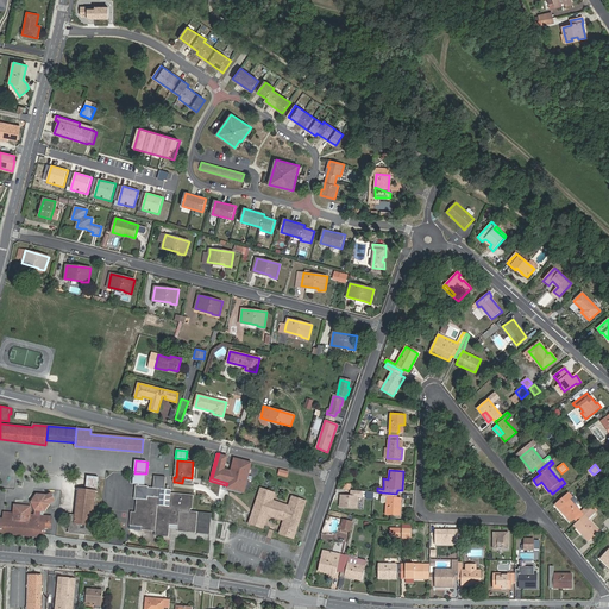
[(145,484),(146,473),(135,473),(133,483),(145,484)]
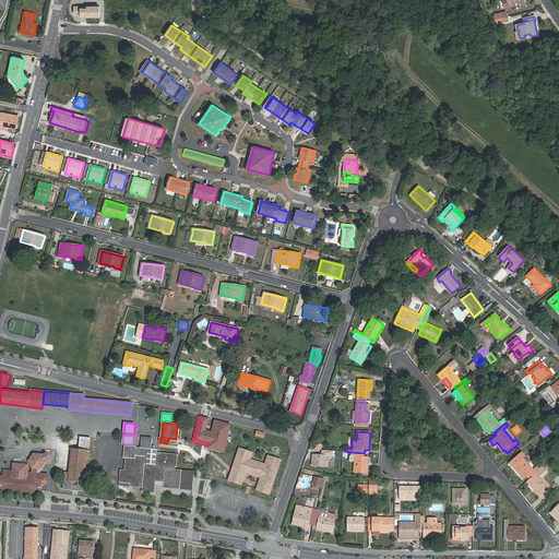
[(80,437),(80,439),(79,448),(88,449),(90,440),(91,438),(80,437)]
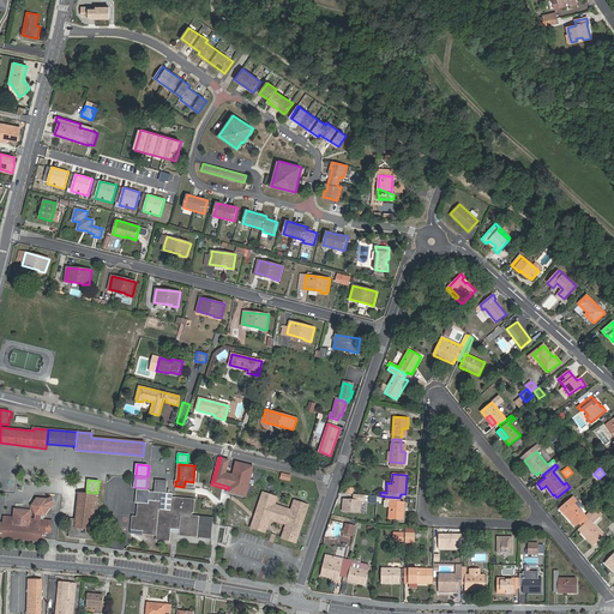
[(155,492),(162,493),(166,493),(168,481),(156,480),(155,492)]
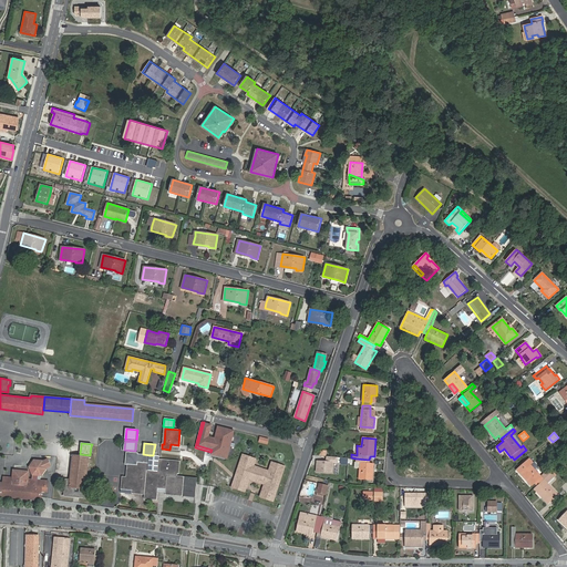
[(178,461),(160,459),(157,472),(147,471),(150,456),(138,455),(138,453),(127,452),(126,465),(129,465),(127,476),(123,476),(122,490),(132,491),(132,492),(144,493),(144,497),(157,498),(158,487),(166,488),(165,493),(195,496),(197,480),(174,477),(175,473),(177,474),(178,461)]
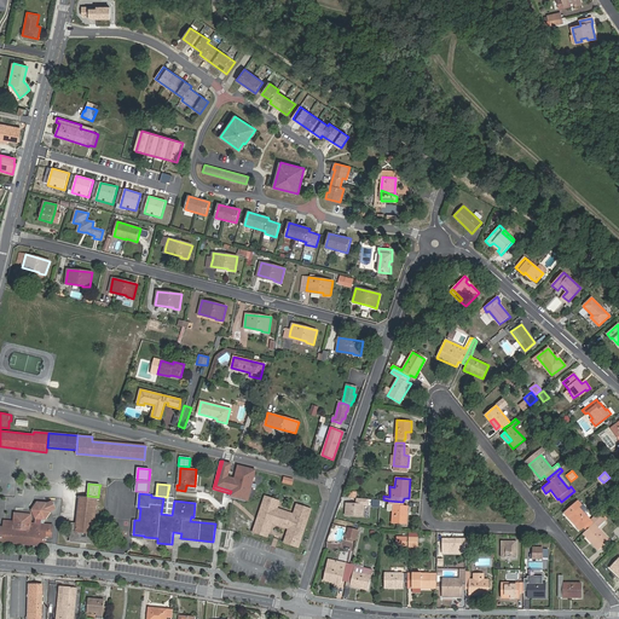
[(93,526),(97,499),(80,497),(77,525),(73,524),(70,541),(96,544),(98,527),(93,526)]
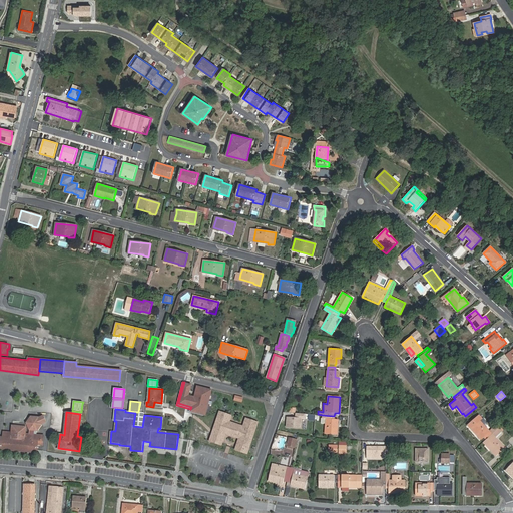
[(142,427),(144,415),(144,412),(138,412),(135,412),(135,413),(133,426),(142,427)]
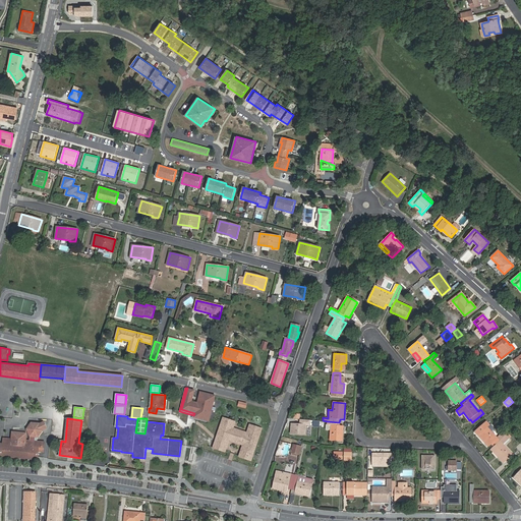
[(235,421),(224,418),(222,424),(224,425),(219,439),(228,445),(229,440),(230,439),(244,444),(243,445),(239,457),(251,461),(262,430),(255,428),(255,431),(248,428),(247,432),(233,428),(235,421)]
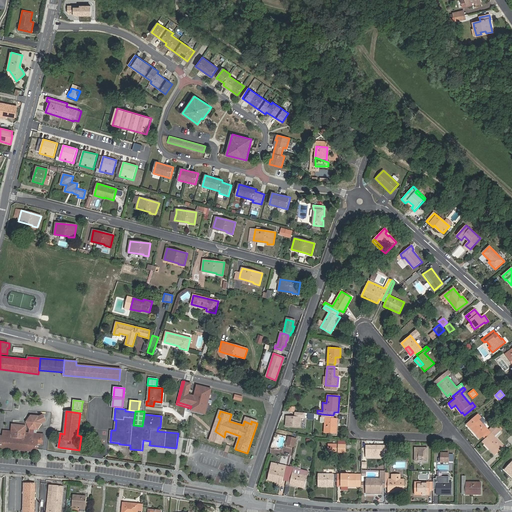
[(305,412),(296,411),(295,416),(287,416),(286,425),(300,426),(301,417),(305,417),(305,412)]
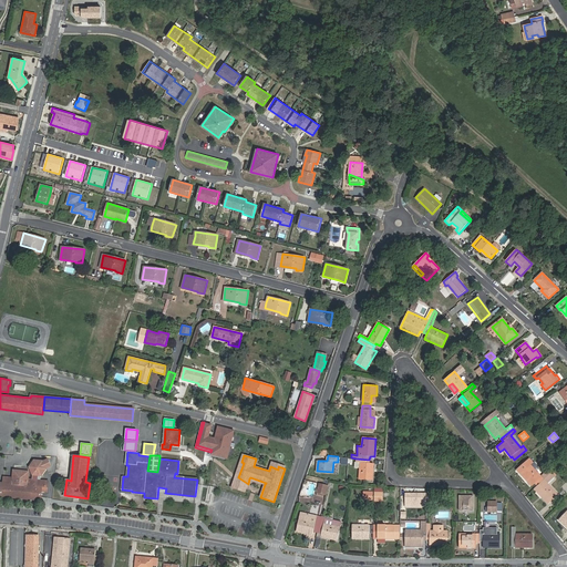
[(369,463),(369,460),(356,459),(356,462),(354,462),(354,467),(360,467),(359,480),(372,481),(373,463),(369,463)]
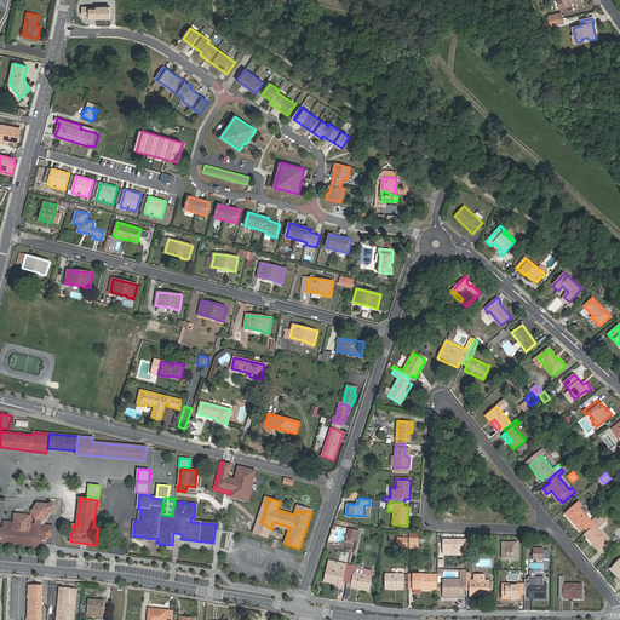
[(587,530),(603,517),(600,514),(591,521),(580,507),(583,506),(578,501),(564,514),(581,532),(585,528),(587,530)]
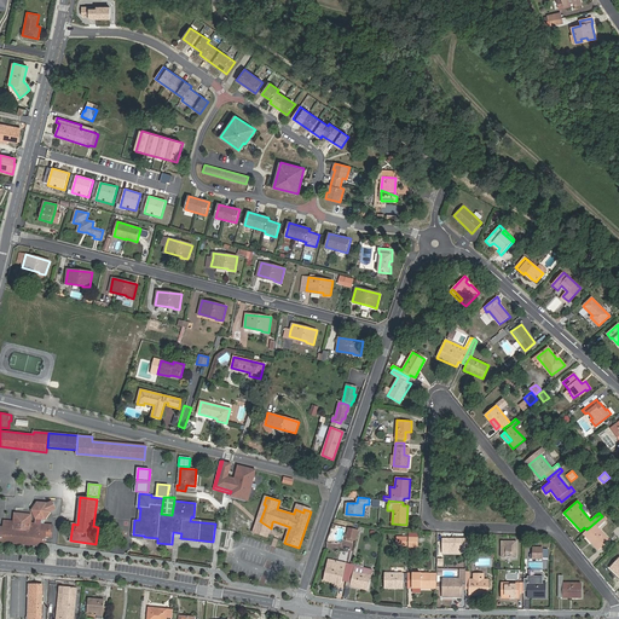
[(0,541),(46,547),(46,543),(47,537),(52,538),(53,526),(45,524),(45,520),(51,513),(47,504),(39,503),(32,510),(35,519),(35,524),(32,522),(32,515),(15,513),(13,521),(4,520),(3,528),(1,528),(0,533),(0,541)]
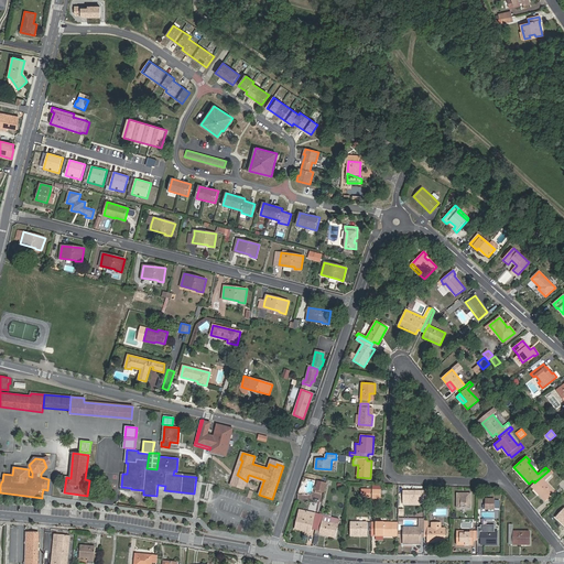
[(242,461),(240,459),(232,481),(235,483),(234,486),(240,488),(241,485),(245,486),(247,481),(237,475),(242,461)]
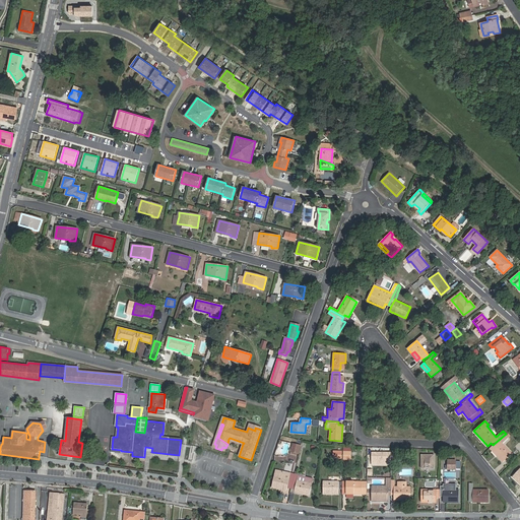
[(508,437),(506,434),(493,445),(490,448),(502,462),(512,454),(502,443),(508,437)]
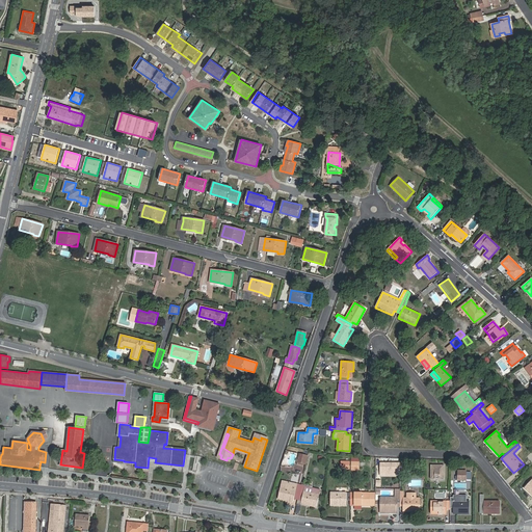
[(304,463),(307,455),(299,453),(297,461),(304,463)]
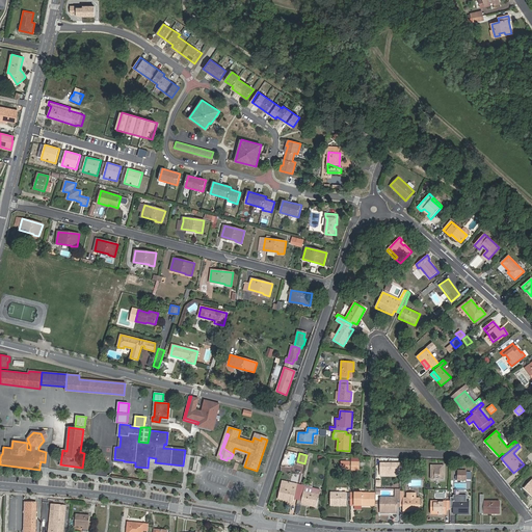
[(198,471),(202,457),(195,455),(192,470),(198,471)]
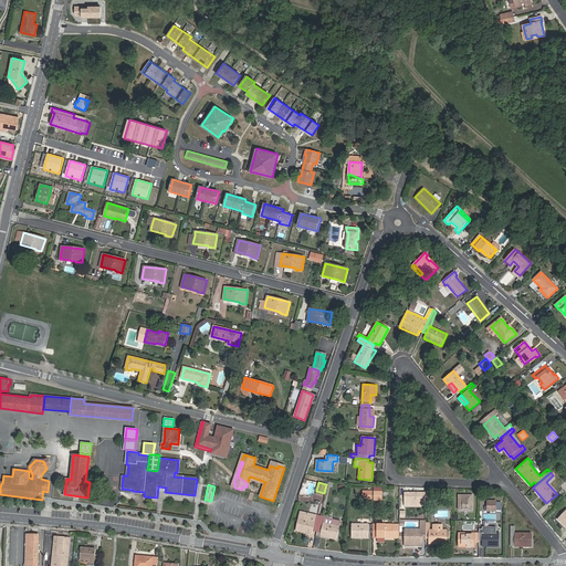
[(426,506),(426,493),(405,493),(405,506),(426,506)]
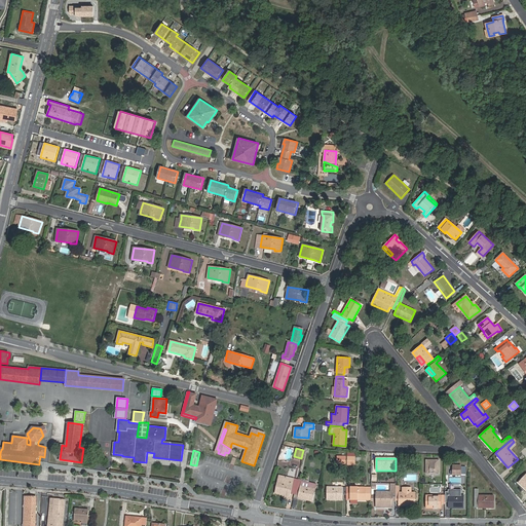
[(438,474),(438,459),(424,460),(425,474),(438,474)]
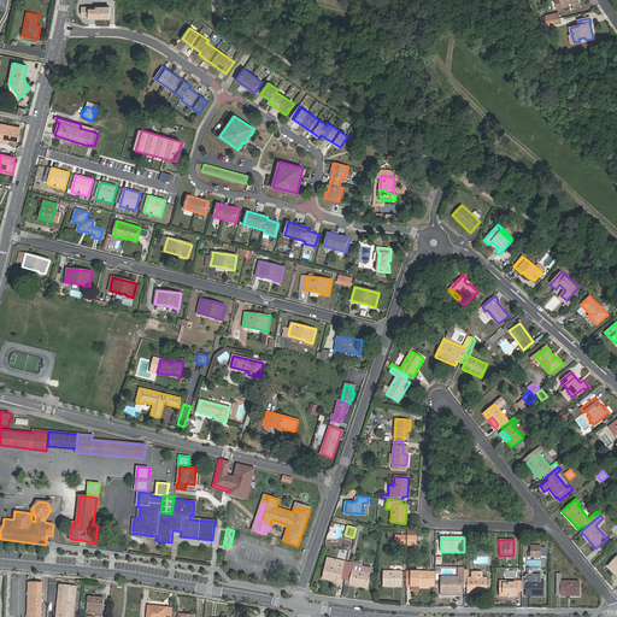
[(342,575),(346,575),(350,563),(345,562),(344,566),(333,564),(334,559),(327,557),(322,577),(340,582),(341,579),(342,575)]
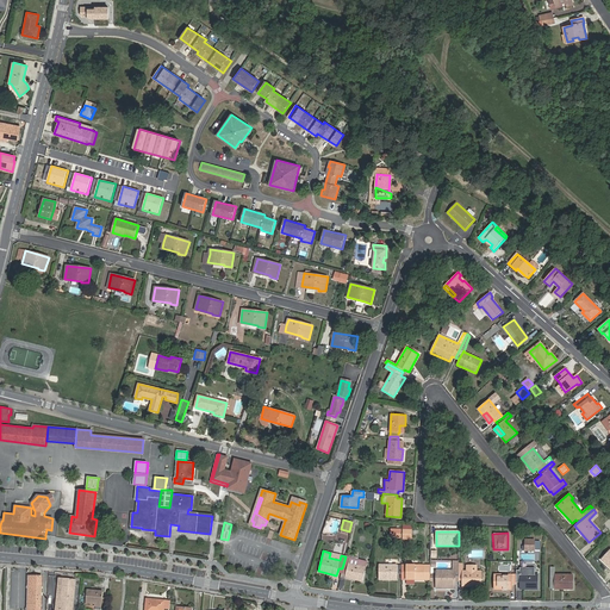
[(341,573),(341,576),(362,582),(367,561),(346,556),(342,568),(341,573)]
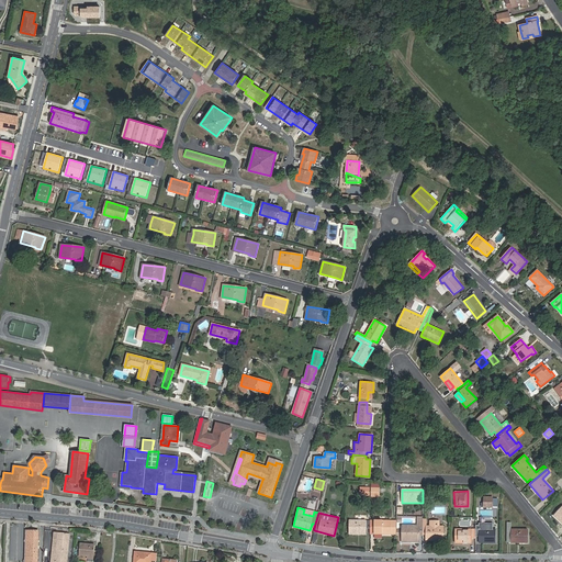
[(366,534),(366,528),(367,520),(349,520),(349,534),(366,534)]
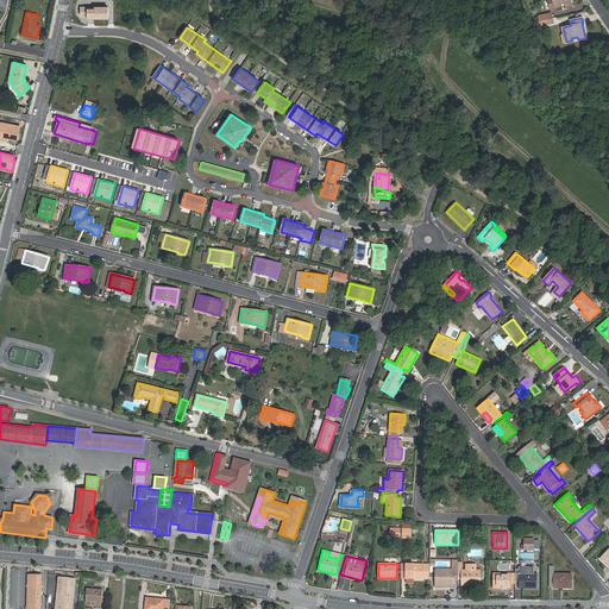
[(401,572),(401,578),(424,578),(424,564),(401,564),(401,572)]
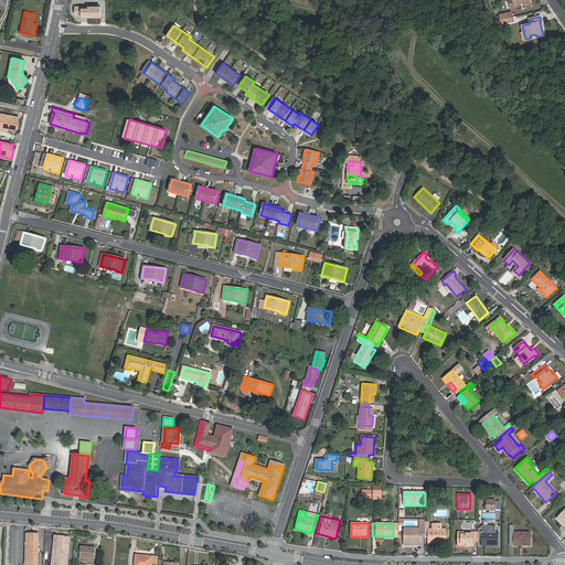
[(425,529),(425,537),(428,537),(428,542),(445,542),(445,529),(440,529),(441,523),(433,523),(433,529),(428,529),(425,529)]
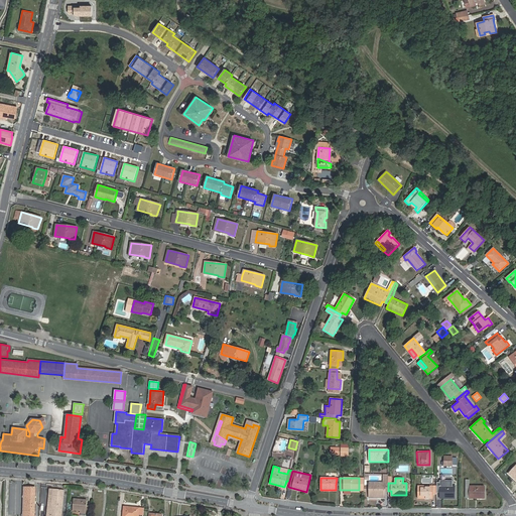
[(385,491),(388,491),(388,483),(384,483),(369,483),(369,495),(385,495),(385,491)]
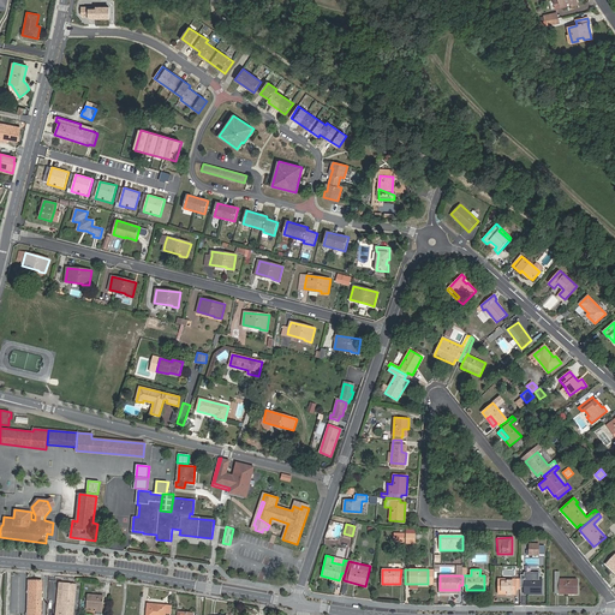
[(515,589),(520,589),(520,579),(497,579),(497,593),(515,593),(515,589)]
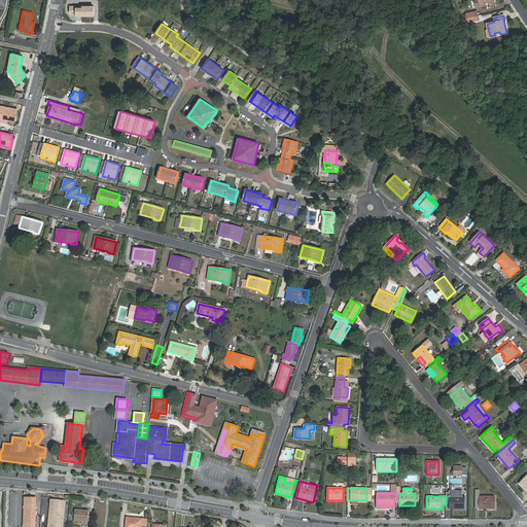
[(446,496),(446,504),(449,504),(449,508),(465,508),(465,496),(446,496)]
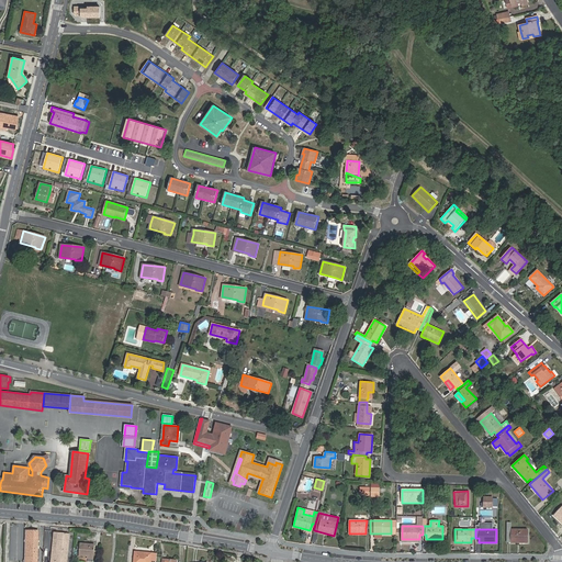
[(510,538),(510,542),(527,542),(528,529),(507,529),(507,538),(510,538)]
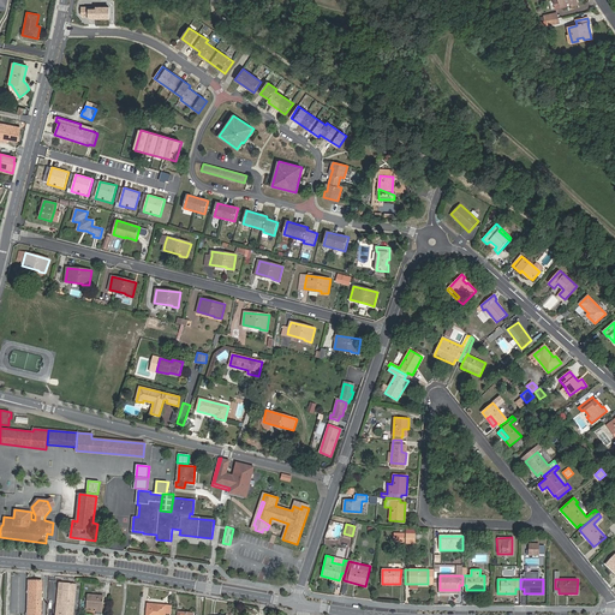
[(41,614),(42,583),(30,581),(29,614),(41,614)]
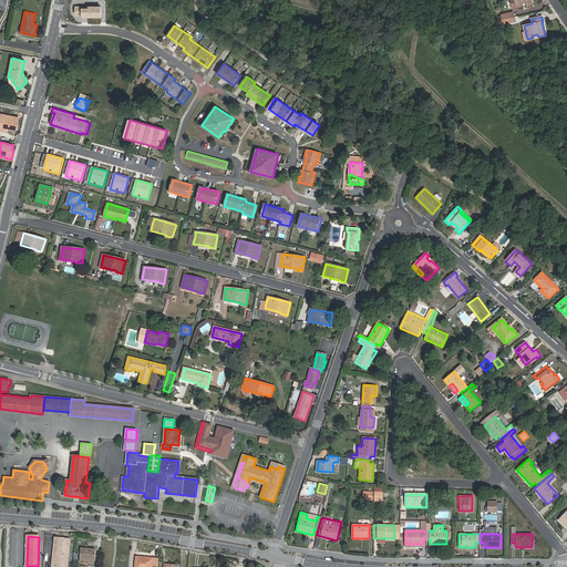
[(54,566),(65,566),(68,547),(69,538),(58,537),(57,545),(54,566)]
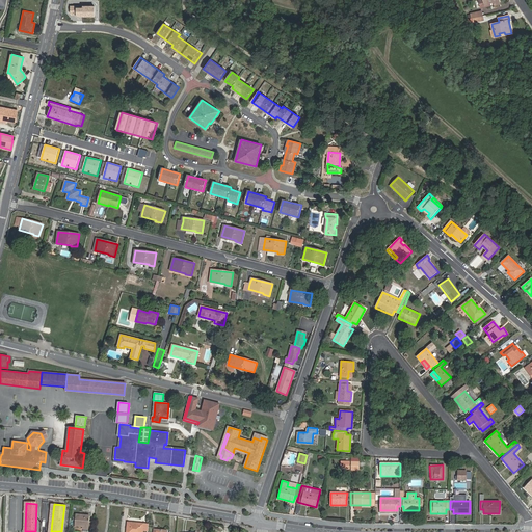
[(82,527),(88,527),(89,515),(76,514),(75,526),(82,527)]
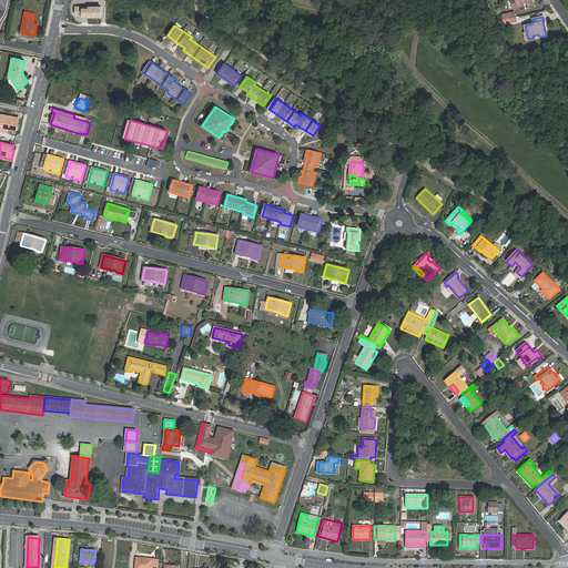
[(152,567),(153,567),(153,560),(137,558),(135,567),(152,567)]
